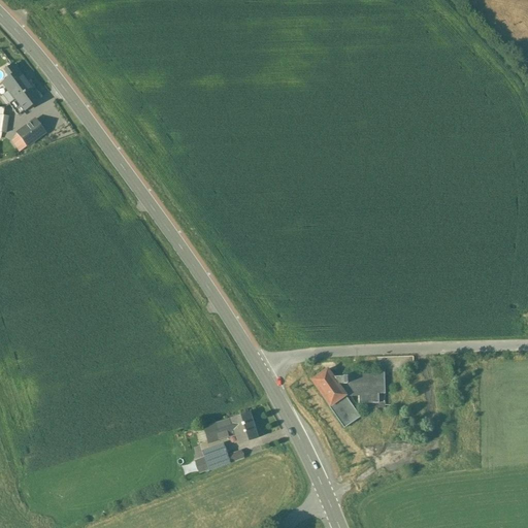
[(22,77),(18,72),(12,65),(4,71),(9,77),(2,83),(14,99),(8,103),(18,116),(38,100),(25,83),(26,81),(27,80),(24,76),(23,77),(23,76),(22,77)]
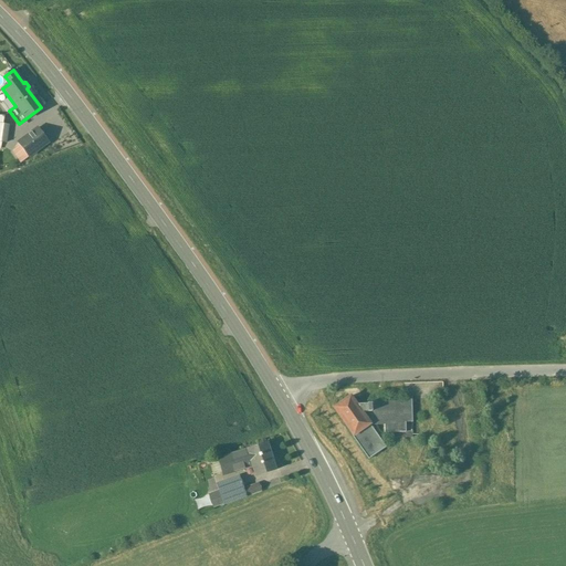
[(38,128),(18,143),(28,157),(49,142),(38,128)]
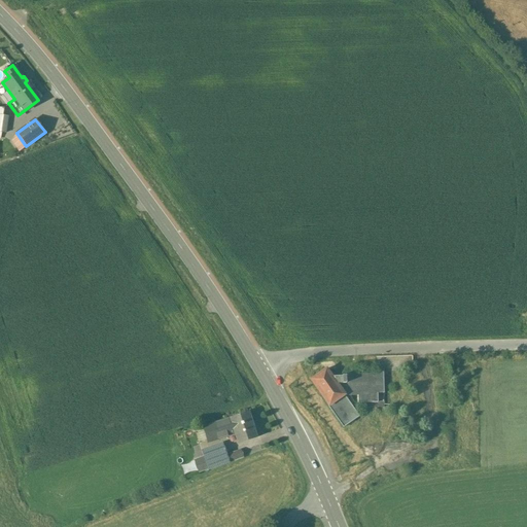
[(351,369),(335,381),(345,394),(360,383),(351,369)]
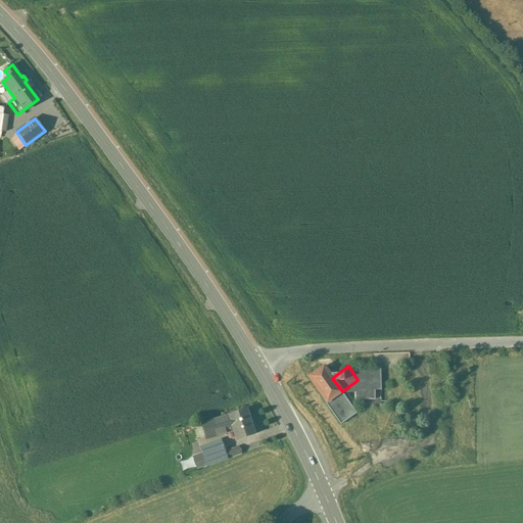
[(308,380),(326,403),(342,391),(332,378),(325,368),(308,380)]
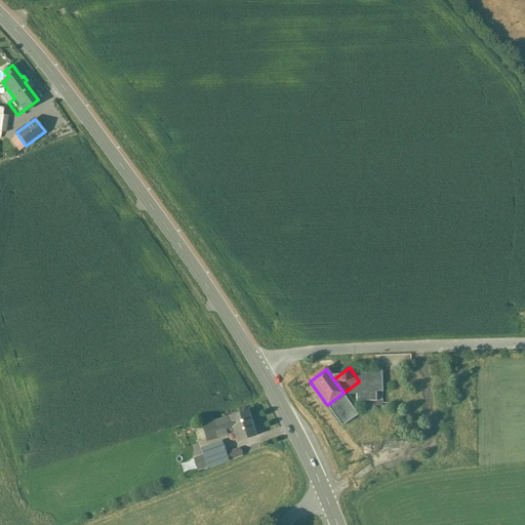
[(358,415),(344,393),(327,405),(341,426),(358,415)]
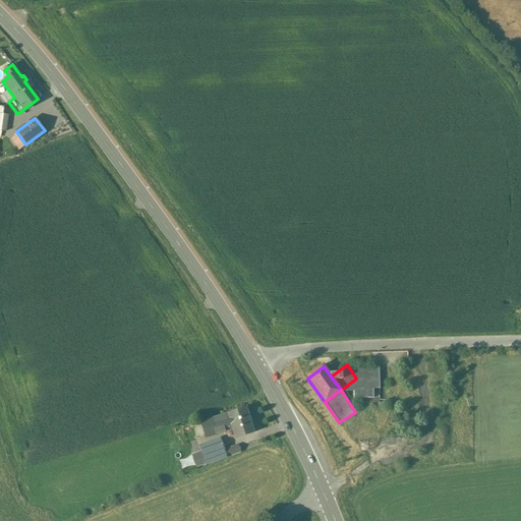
[(245,408),(222,415),(227,428),(231,427),(235,439),(251,433),(245,408)]
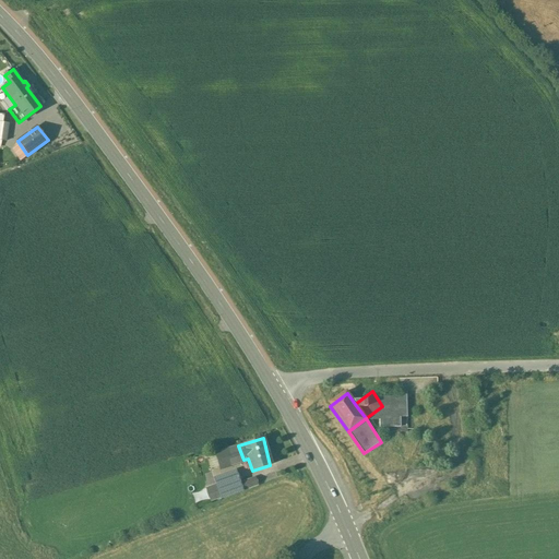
[(244,462),(244,460),(238,445),(215,453),(221,468),(244,462)]
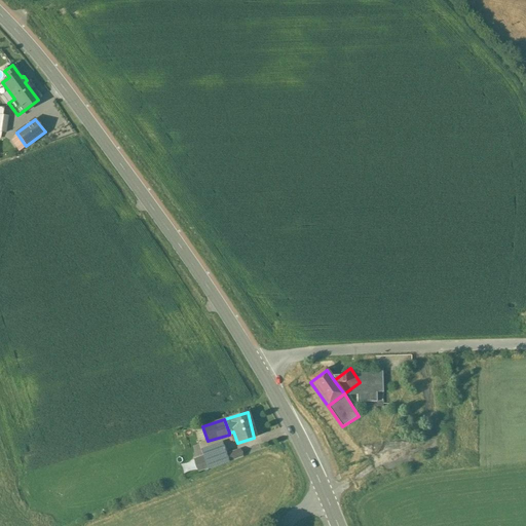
[(226,455),(223,448),(194,459),(198,472),(235,459),(232,452),(226,455)]
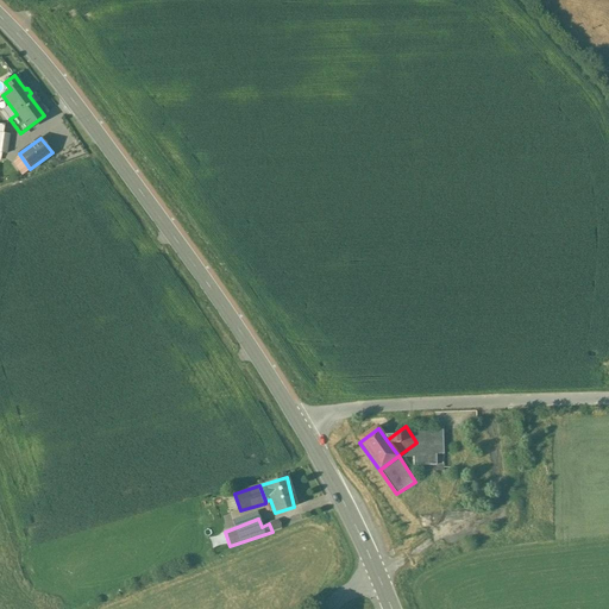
[(236,551),(215,558),(219,569),(239,562),(236,551)]
